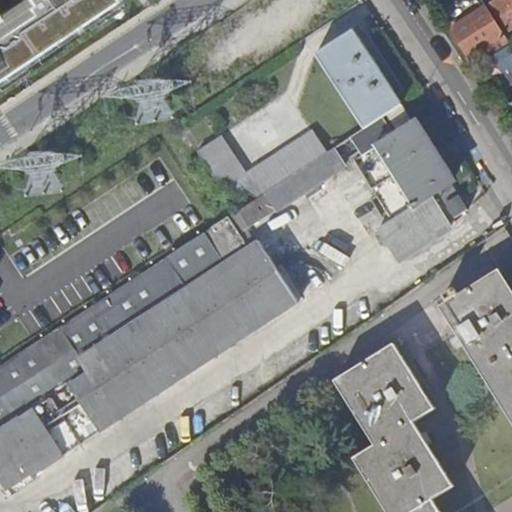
[(0,80),(121,1),(120,0),(21,0),(22,1),(30,12),(0,31),(0,80)]
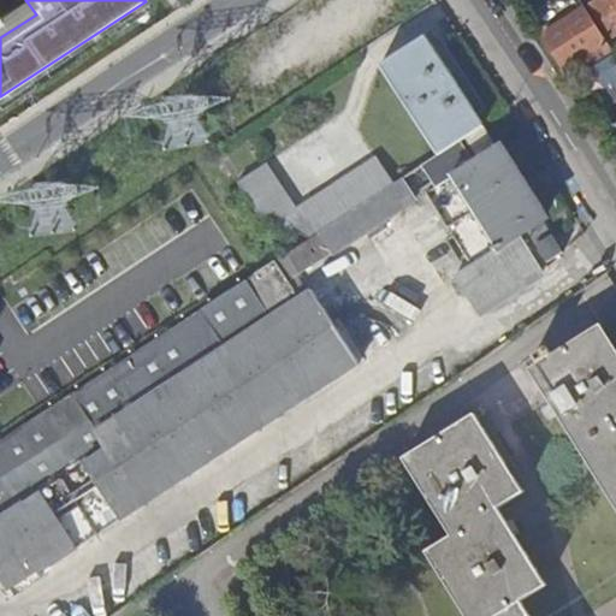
[(615,0),(600,0),(590,7),(609,39),(615,34),(615,0)]
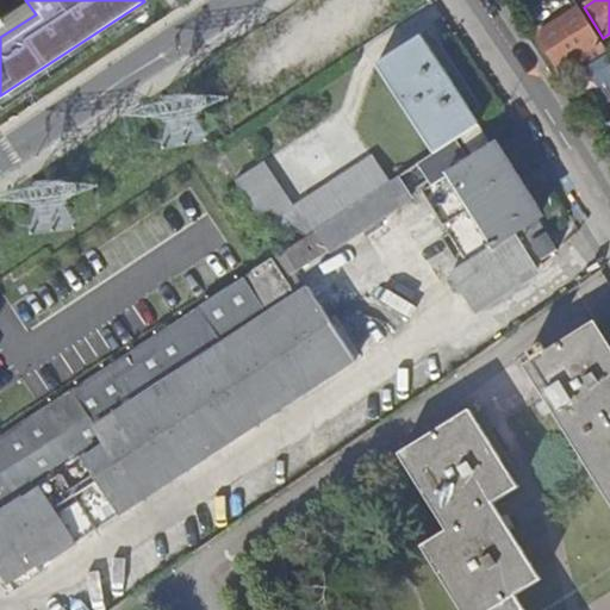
[(0,37),(36,14),(26,1),(0,18),(0,37)]
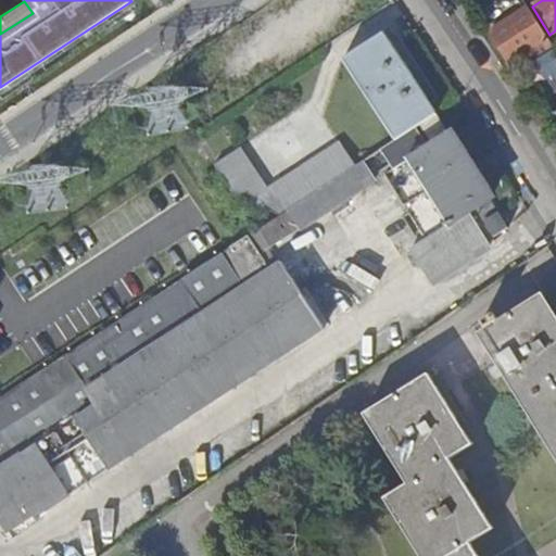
[(555,49),(535,20),(529,8),(491,33),(510,62),(510,64),(517,60),(522,70),(533,63),(555,49)]
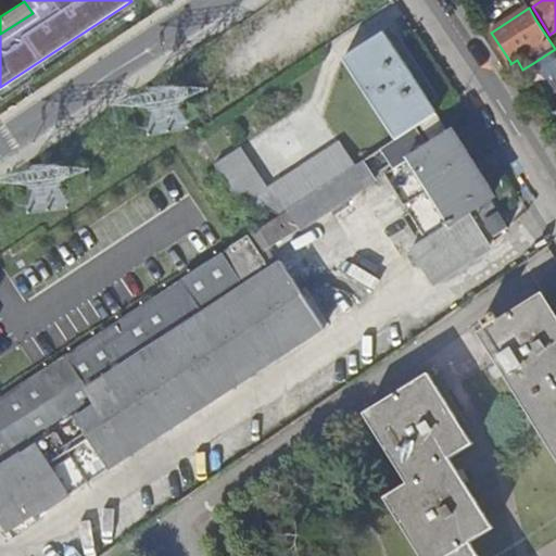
[(436,114),(382,34),(343,60),(395,140),(436,114)]
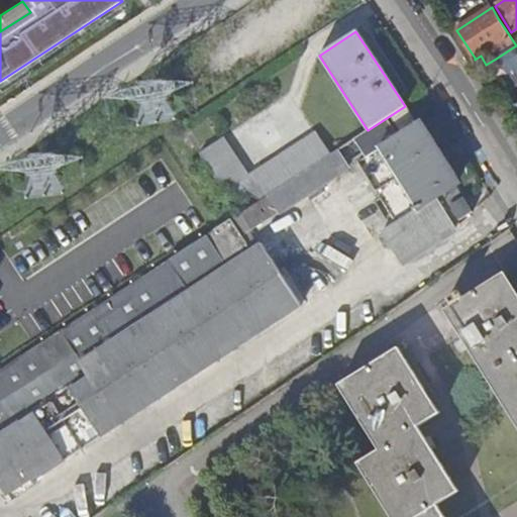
[(516,50),(504,57),(516,82),(516,50)]
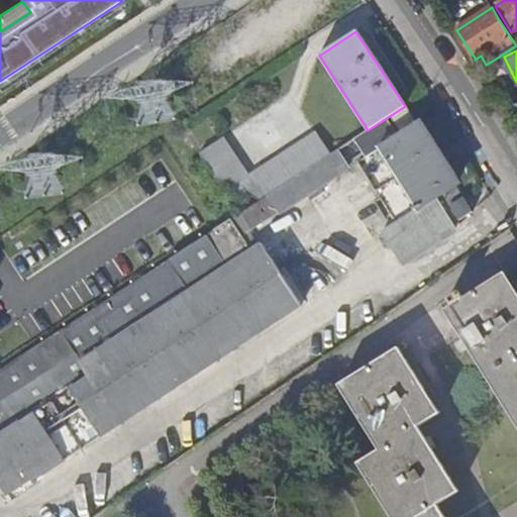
[(481,56),(475,60),(481,68),(486,65),(481,56)]
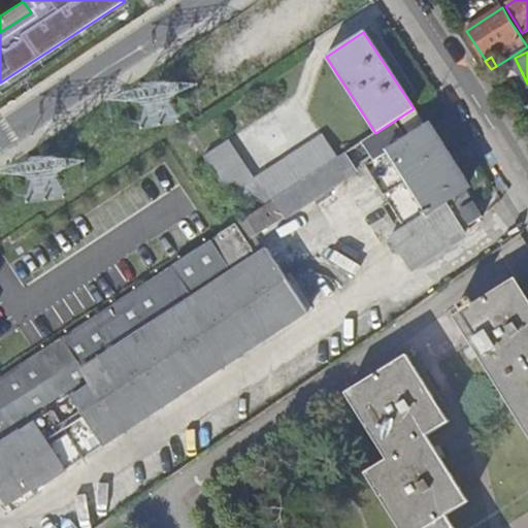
[(467,192),(414,108),(375,133),(363,141),(374,160),(374,161),(365,166),(403,228),(404,229),(392,237),(411,270),(465,236),(446,204),(454,200),(468,226),(483,217),(467,192)]
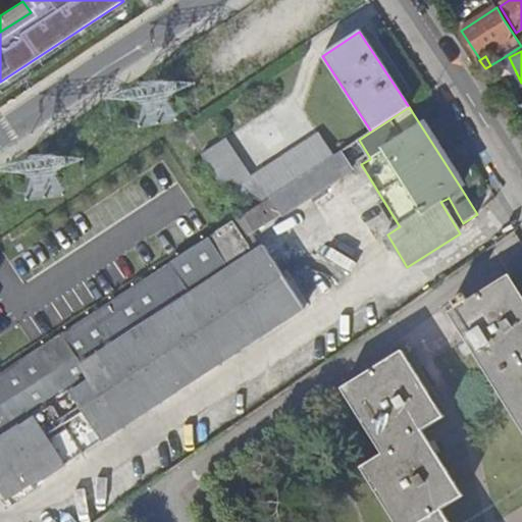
[(218,180),(263,203),(334,155),(319,133),(252,176),(226,139),(202,156),(218,180)]
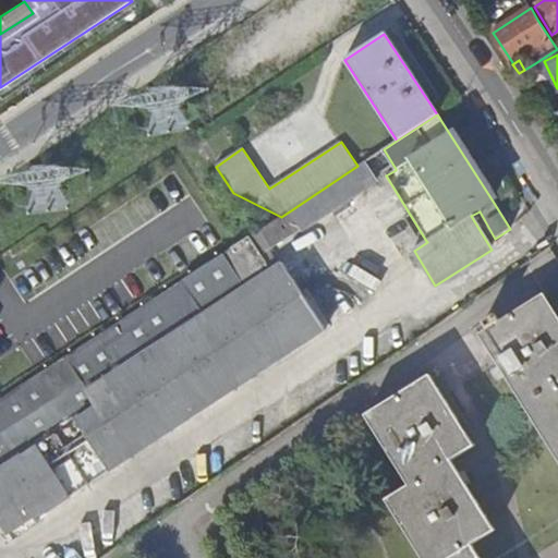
[(375,181),(363,162),(358,166),(281,217),(0,399),(0,522),(10,537),(37,520),(36,518),(69,497),(70,497),(108,472),(323,330),(326,328),(282,263),(270,271),(261,254),(299,229),(300,231),(375,181)]
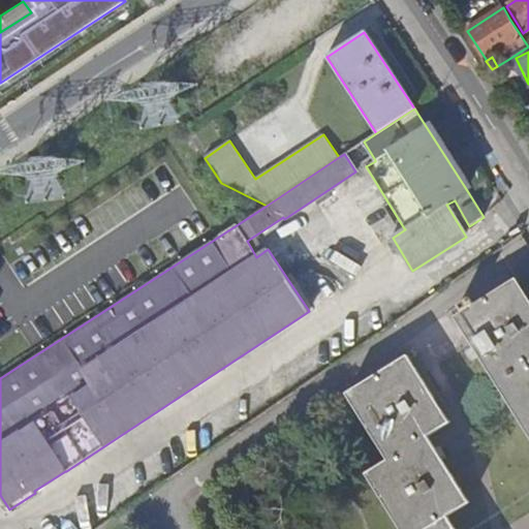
[(528,299),(517,279),(462,312),(455,317),(528,435),(528,299)]
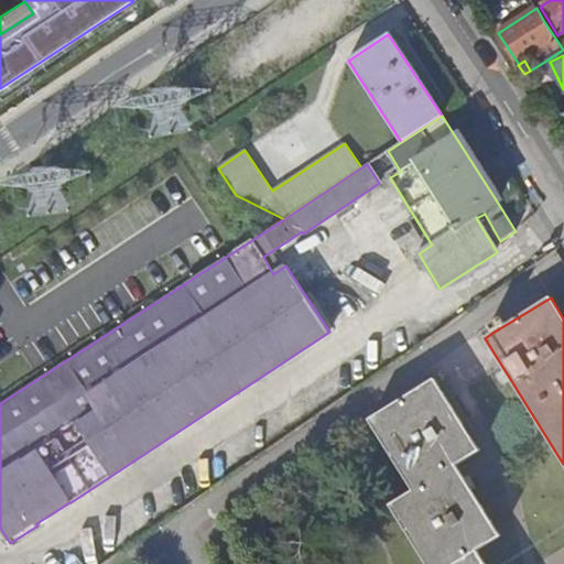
[(486,563),(478,551),(500,537),(457,466),(479,452),(435,380),(369,421),(413,491),(390,506),(426,563),(486,563)]
